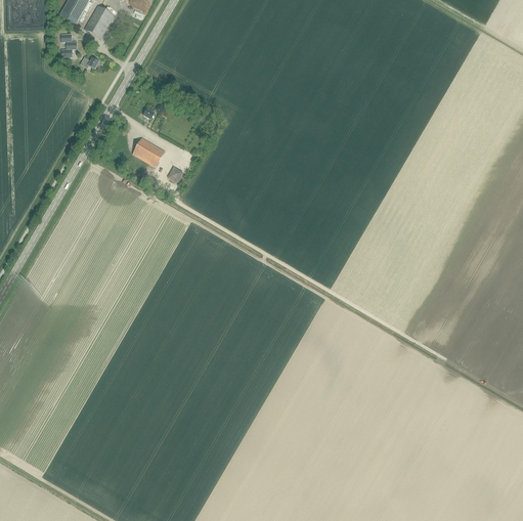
[(75,23),(87,0),(66,0),(58,13),(75,23)]
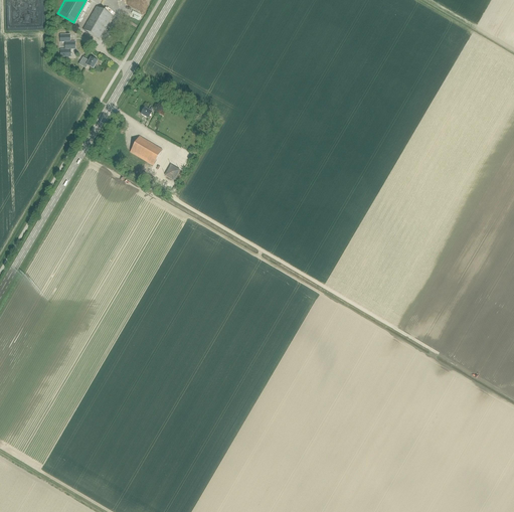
[(98,36),(111,13),(96,4),(81,27),(98,36)]
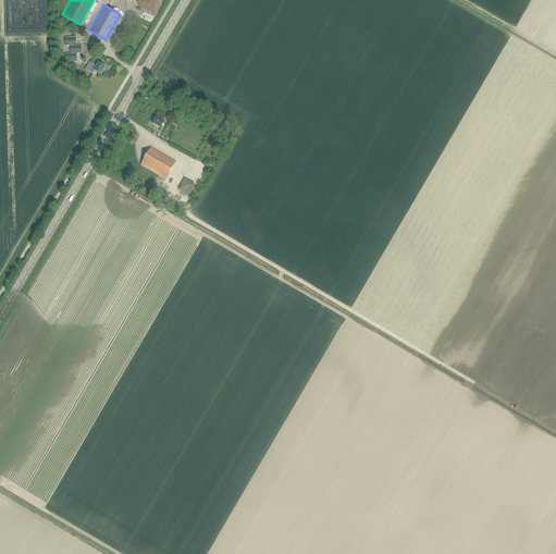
[(75,35),(63,35),(63,42),(69,42),(69,50),(64,51),(64,59),(75,59),(75,50),(81,50),(81,42),(75,42),(75,35)]
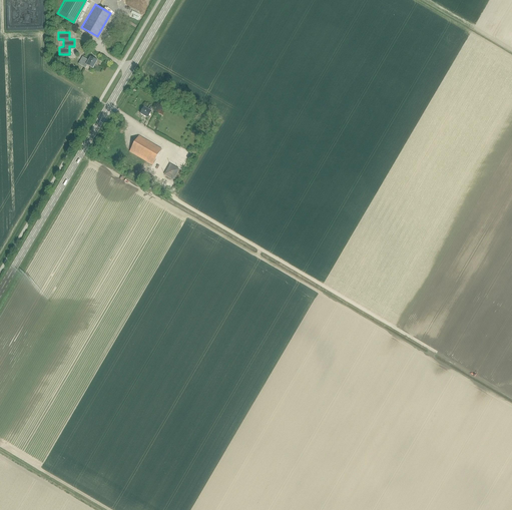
[(89,54),(87,58),(81,54),(77,61),(84,66),(86,63),(92,66),(96,58),(89,54)]
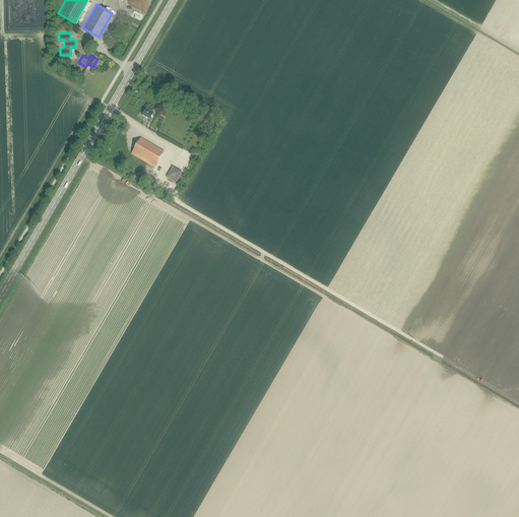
[(151,110),(153,107),(151,105),(148,109),(145,107),(141,113),(148,117),(152,111),(151,110)]
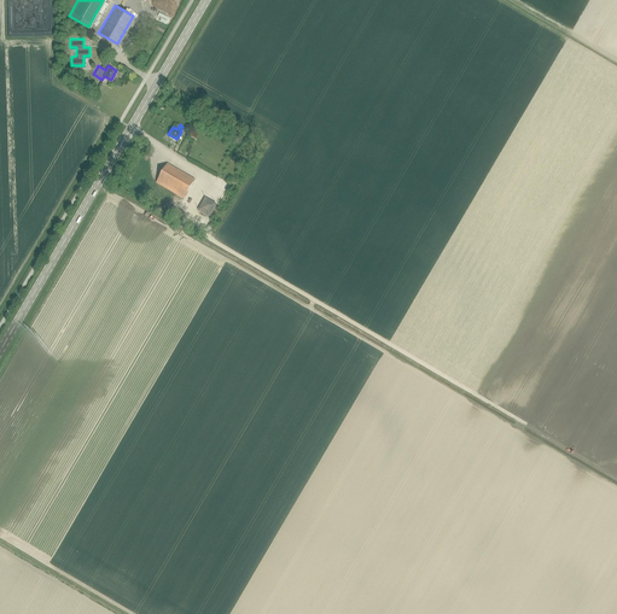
[(182,196),(193,176),(167,161),(156,180),(182,196)]
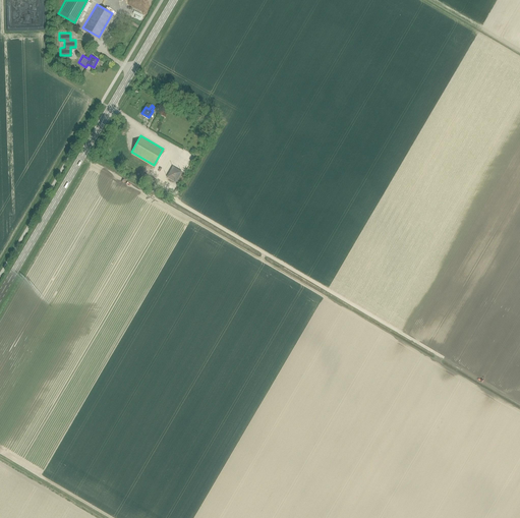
[(181,174),(183,171),(181,169),(172,164),(165,175),(174,180),(179,173),(181,174)]
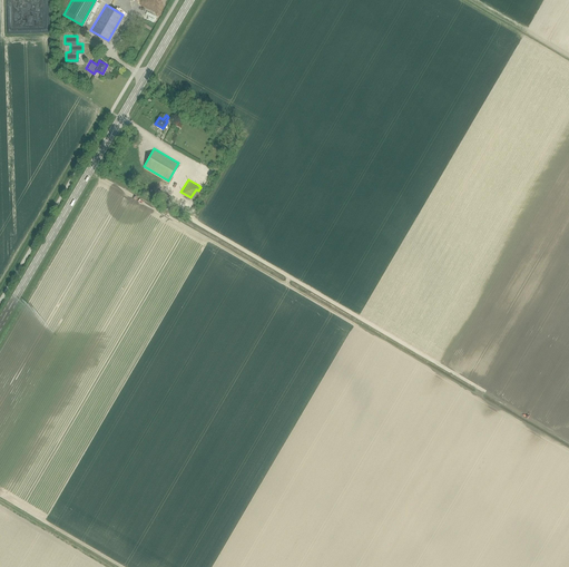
[(168,201),(170,195),(157,187),(155,193),(168,201)]
